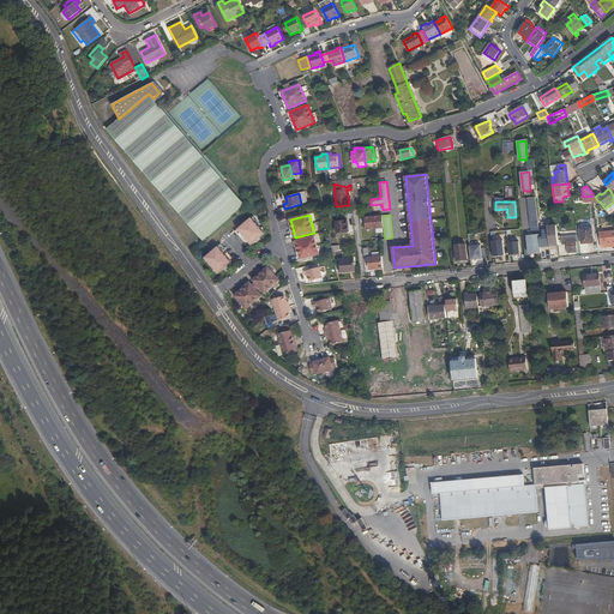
[(383,216),(365,217),(366,230),(384,228),(383,216)]
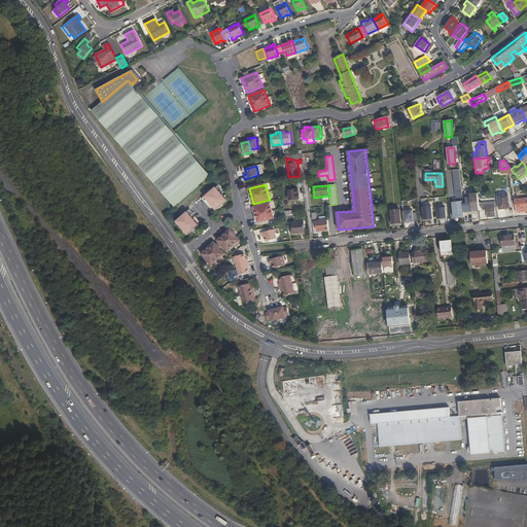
[(204,198),(215,211),(226,201),(215,187),(204,198)]
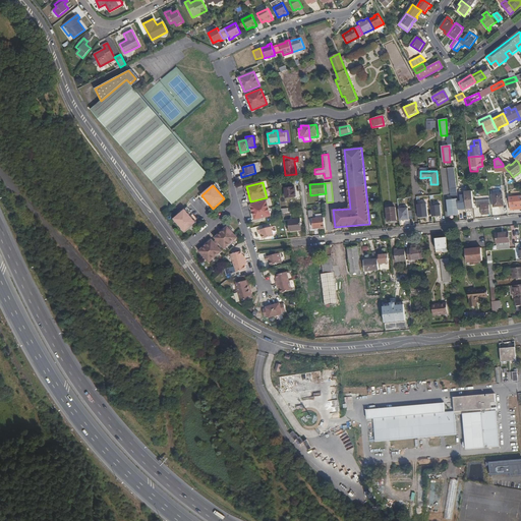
[(295,197),(294,187),(285,188),(286,198),(295,197)]
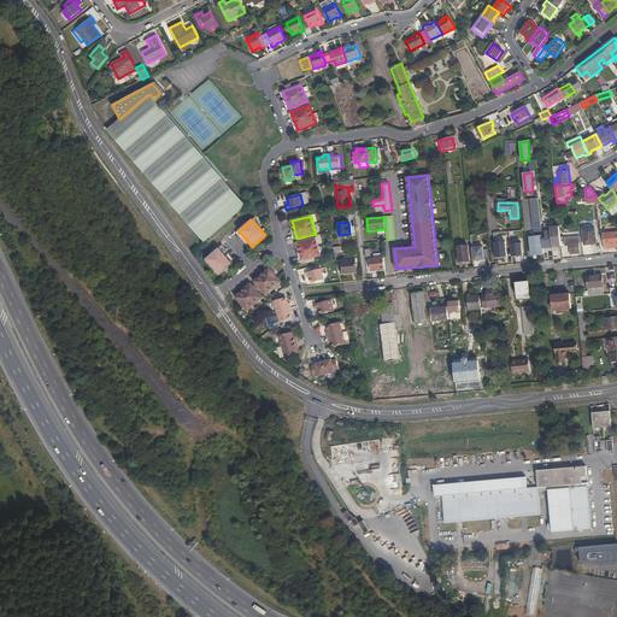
[(552,245),(562,244),(559,227),(551,227),(551,230),(552,245)]
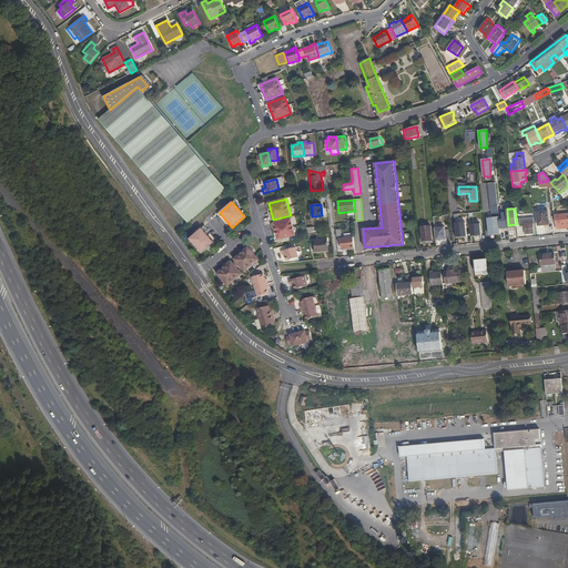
[(549,224),(548,211),(537,212),(538,225),(549,224)]
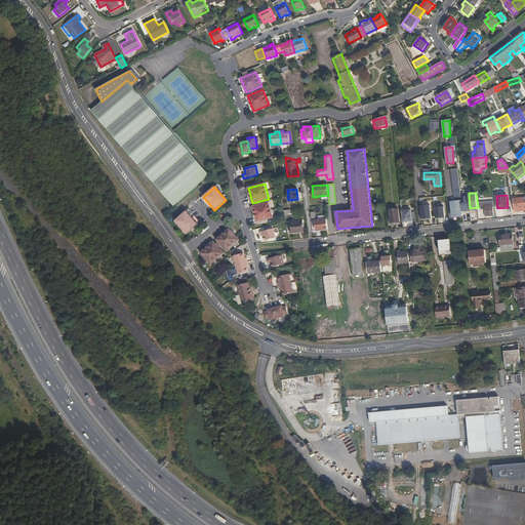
[(469,196),(463,197),(465,202),(461,203),(462,209),(462,211),(470,210),(470,208),(469,196)]
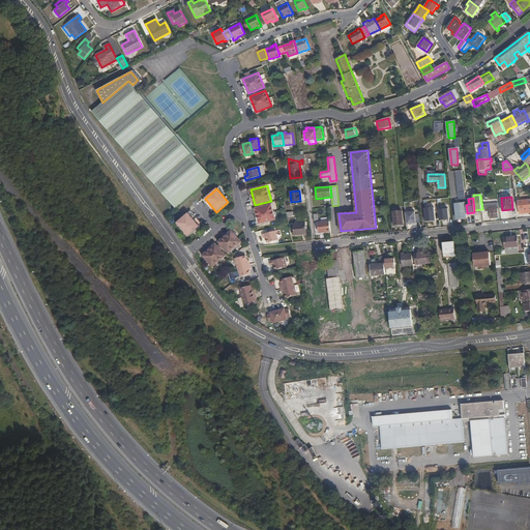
[(529,199),(518,201),(520,213),(529,212),(529,199)]
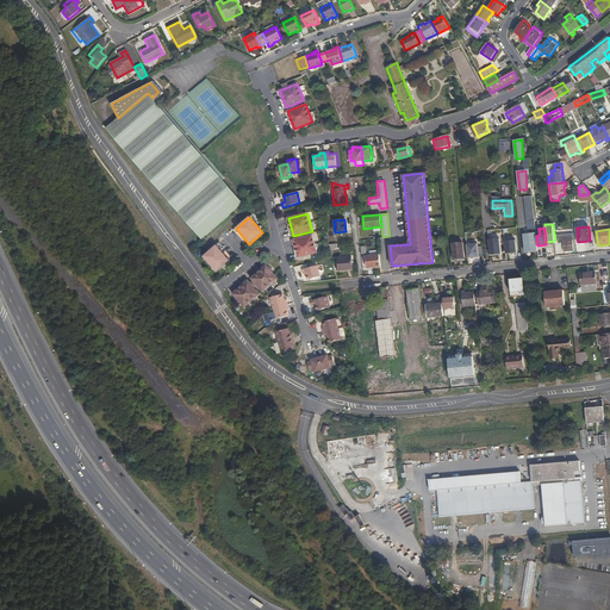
[(573,234),(559,235),(559,243),(564,243),(565,251),(573,250),(572,242),(574,242),(573,234)]
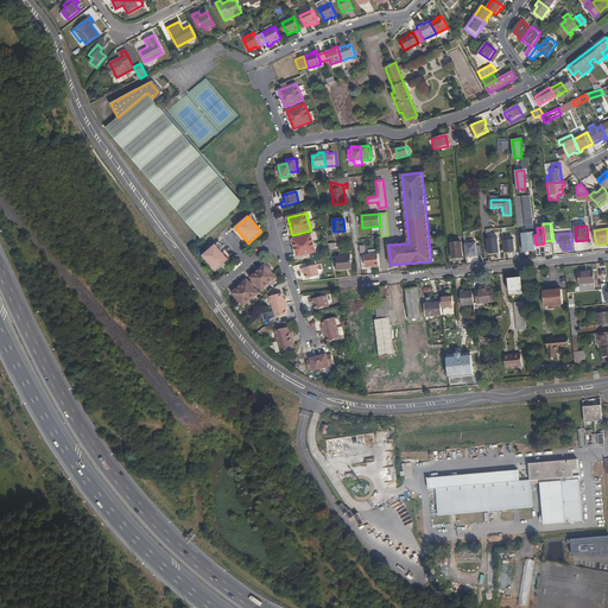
[(293,239),(298,257),(317,252),(312,234),(293,239)]
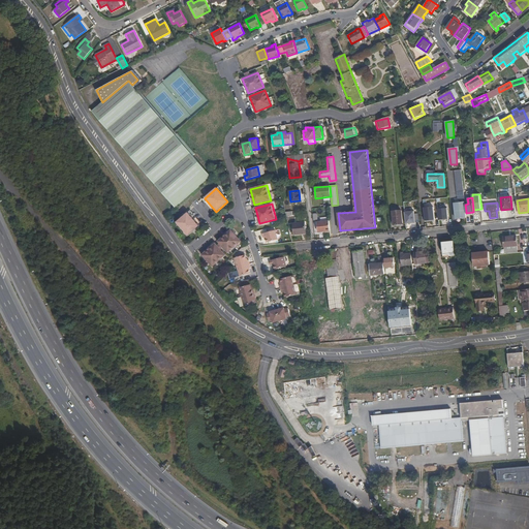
[(433,207),(423,208),(424,221),(434,220),(433,207)]
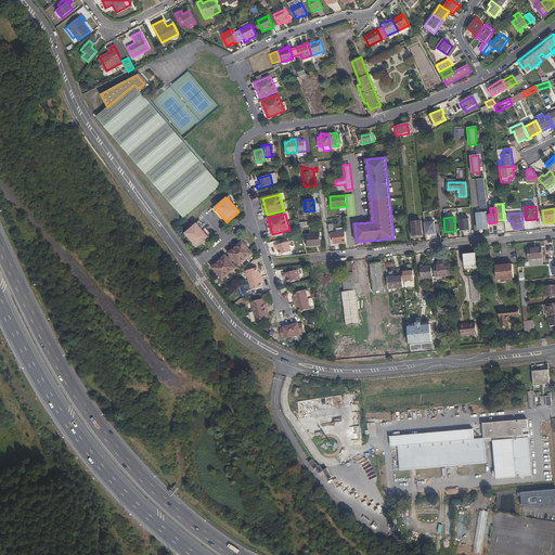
[(468,218),(459,219),(460,231),(469,230),(468,218)]
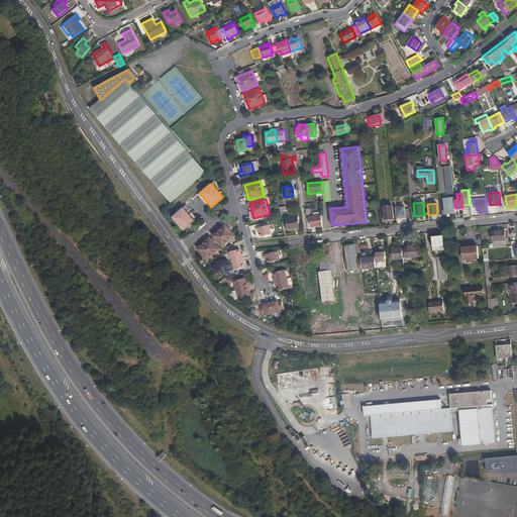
[(394,218),(393,206),(384,207),(385,220),(394,218)]
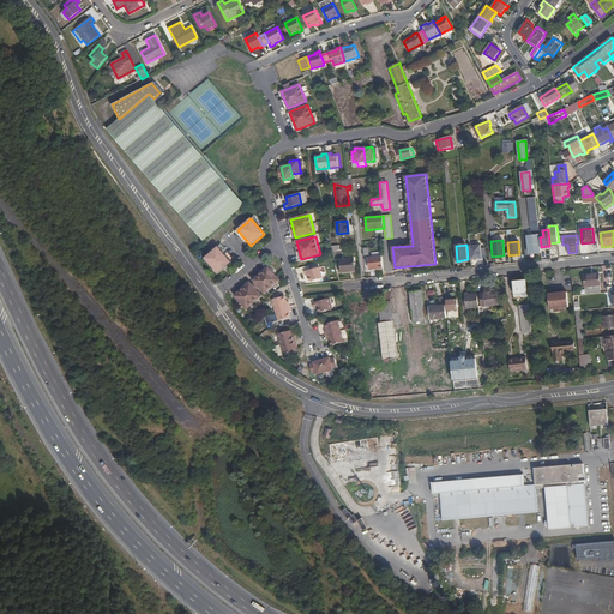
[(480,245),(469,246),(470,259),(481,259),(481,248),(480,245)]
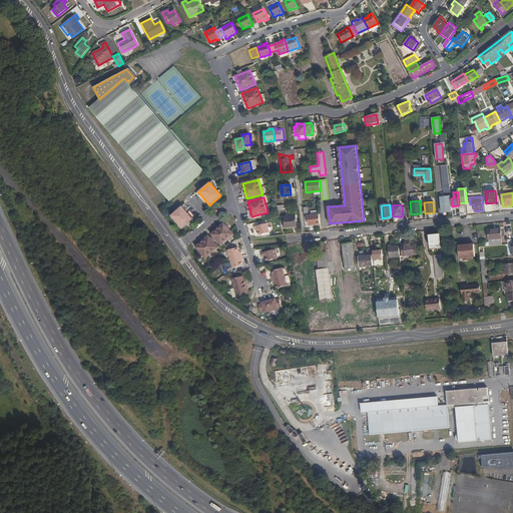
[(449,204),(446,204),(440,205),(441,213),(443,213),(443,216),(447,215),(447,213),(449,212),(450,217),(453,217),(452,211),(449,211),(449,204)]
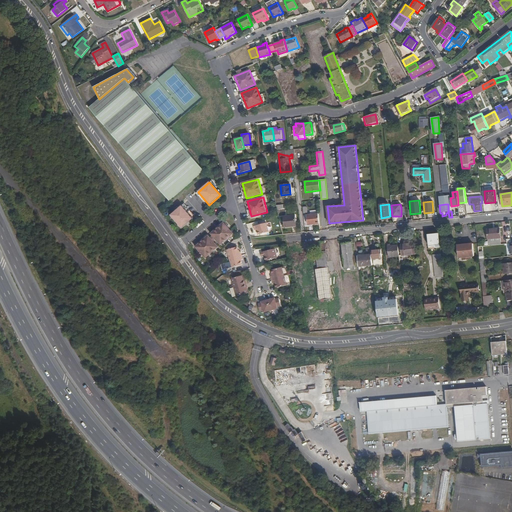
[(182,228),(193,219),(182,206),(171,215),(182,228)]
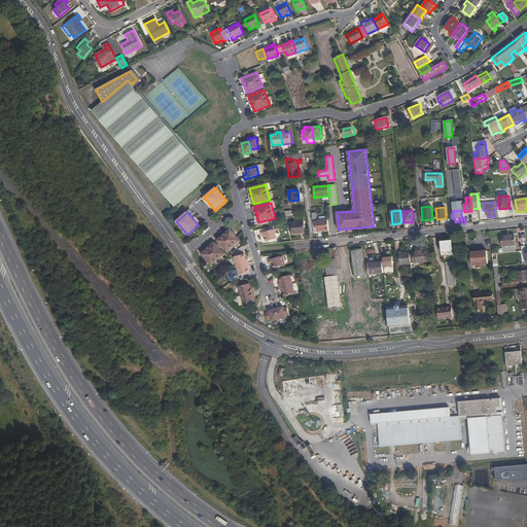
[(317,232),(328,230),(327,220),(316,221),(317,232)]
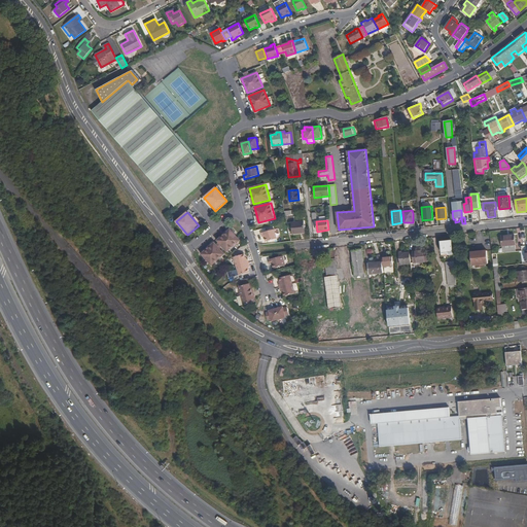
[(305,232),(304,222),(292,223),(293,233),(305,232)]
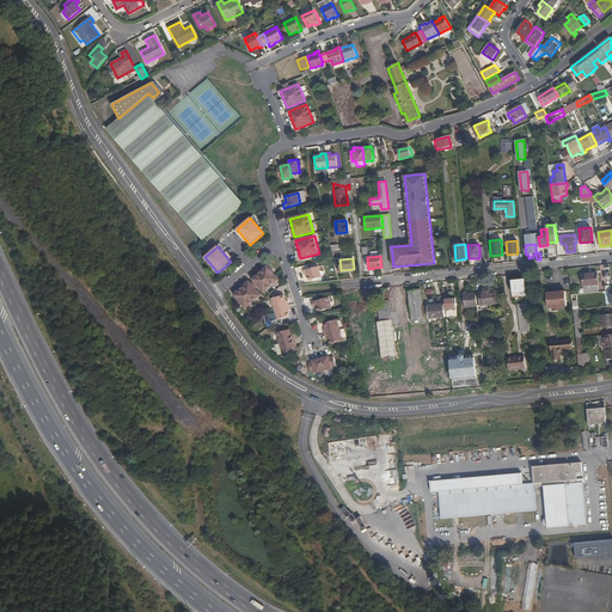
[(303,271),(304,276),(306,275),(308,281),(320,277),(318,267),(303,271)]
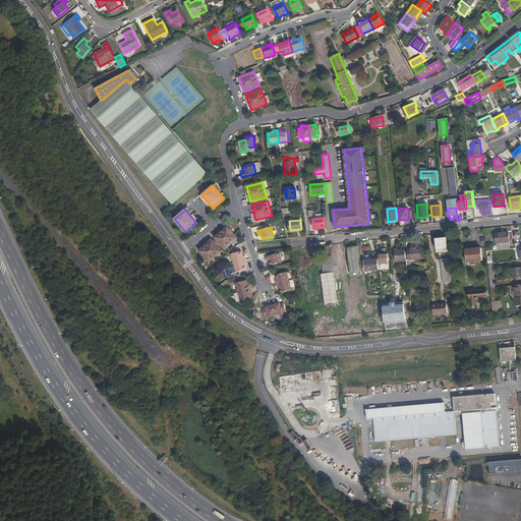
[(214,239),(223,250),(236,239),(226,228),(214,239)]
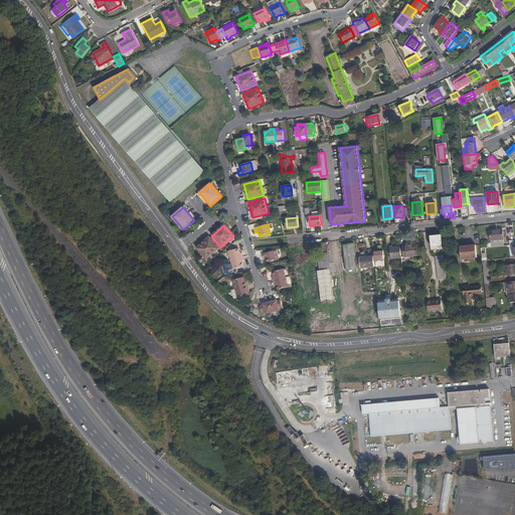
[(490,230),(492,246),(504,245),(502,229),(490,230)]
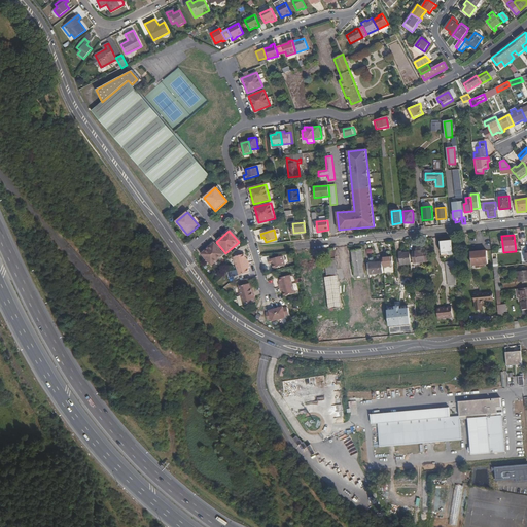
[(450,254),(453,254),(452,240),(441,241),(443,255),(450,254)]
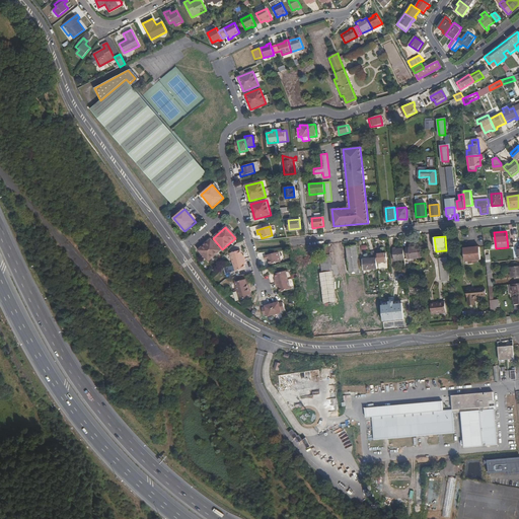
[(197,251),(207,263),(220,251),(210,240),(197,251)]
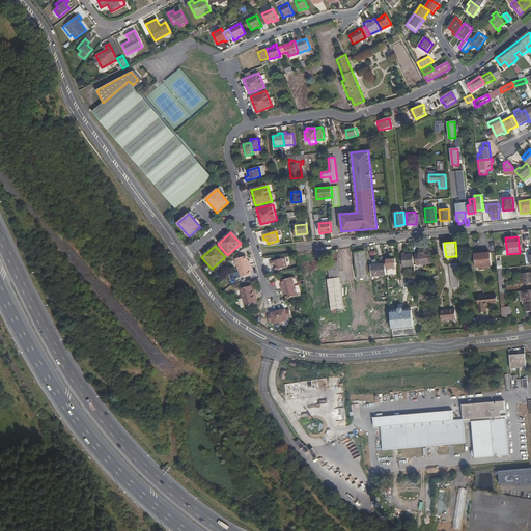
[(368,280),(365,251),(355,253),(358,279),(363,278),(364,280),(368,280)]
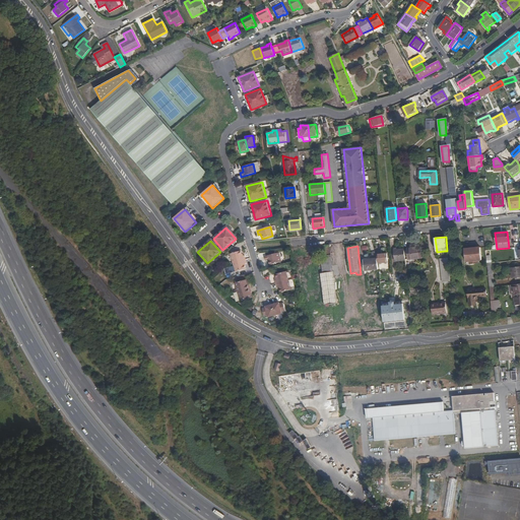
[(421,247),(407,249),(408,255),(408,260),(410,259),(423,258),(421,247)]
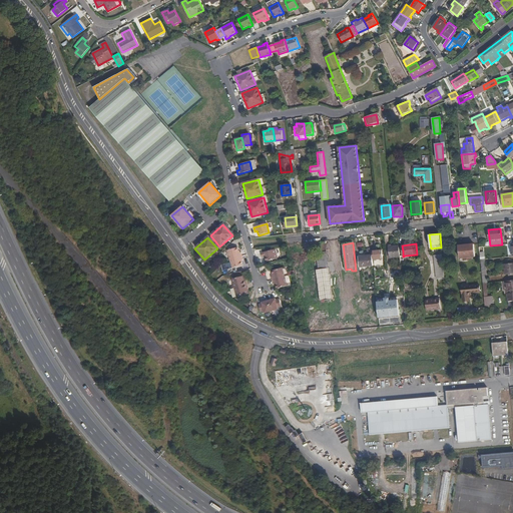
[(464,244),(464,245),(458,245),(459,259),(464,258),(464,261),(471,260),(471,257),(475,257),(474,244),(468,244),(467,244),(467,243),(465,243),(464,244)]
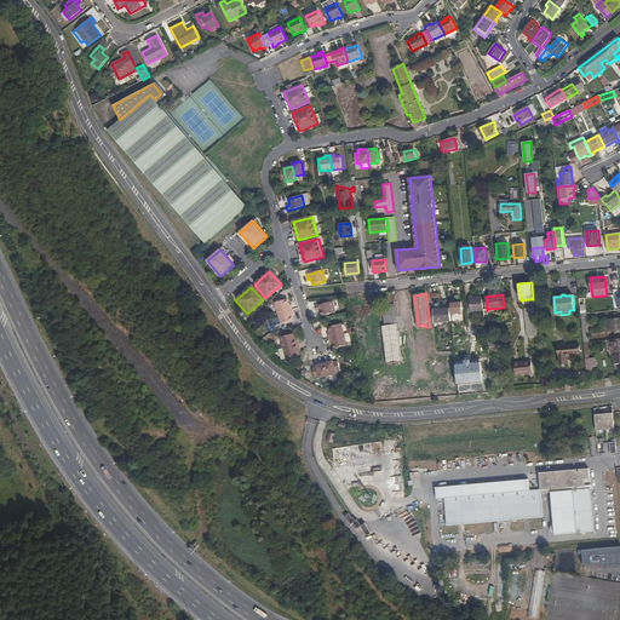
[(470,311),(483,310),(483,305),(482,297),(469,298),(470,311)]
